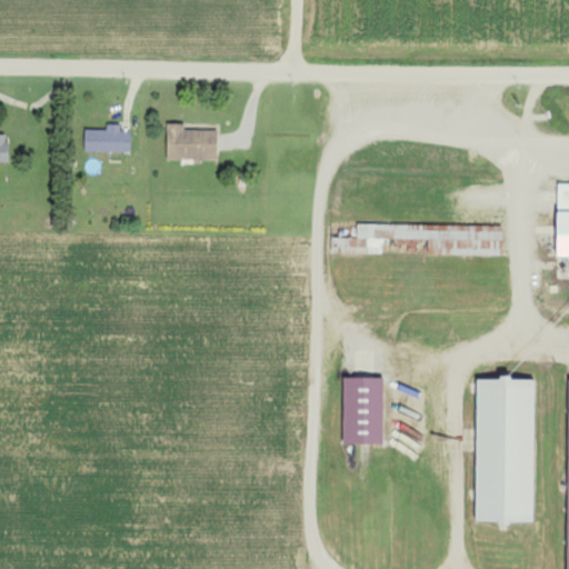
[(168,159),(218,160),(218,130),(185,129),(185,123),(168,122),(168,159)]
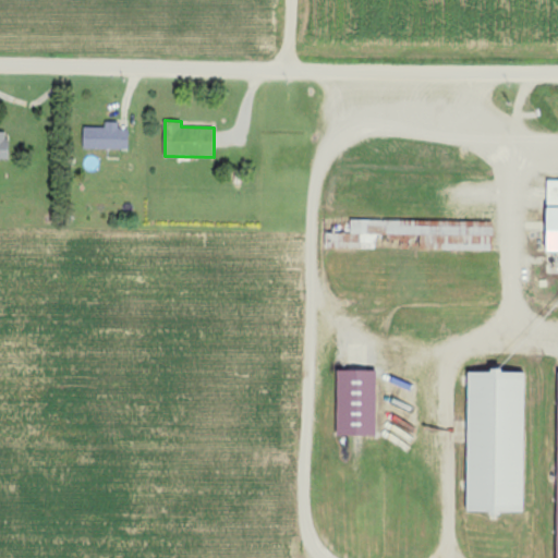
[(84,148),(129,149),(129,129),(119,129),(119,122),(106,122),(105,128),(84,126),(84,148)]
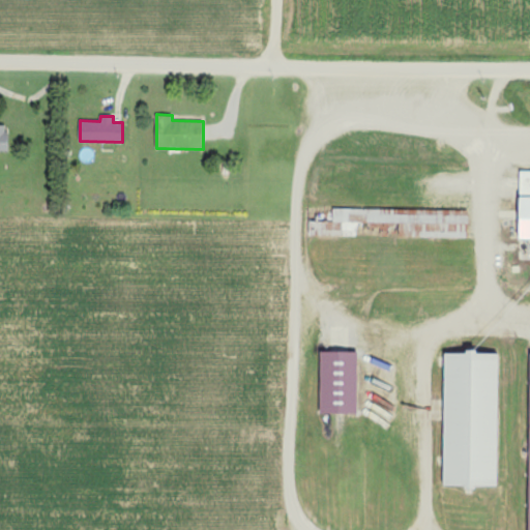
[(529,238),(529,171),(521,171),(521,238),(529,238)]
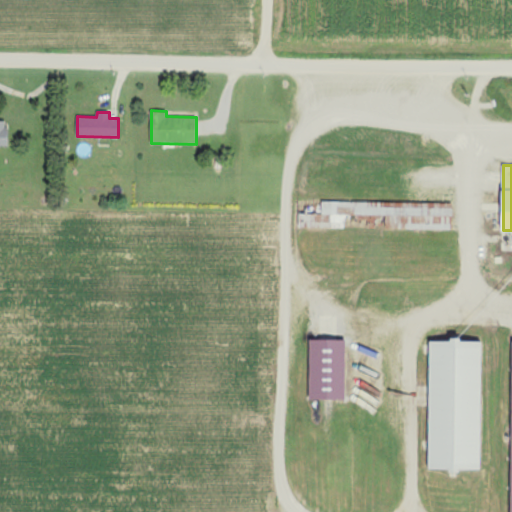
[(322,213),(397,216),(396,223),(388,223),(388,225),(402,226),(403,213),(416,214),(452,215),(452,205),(323,200),(322,213)]
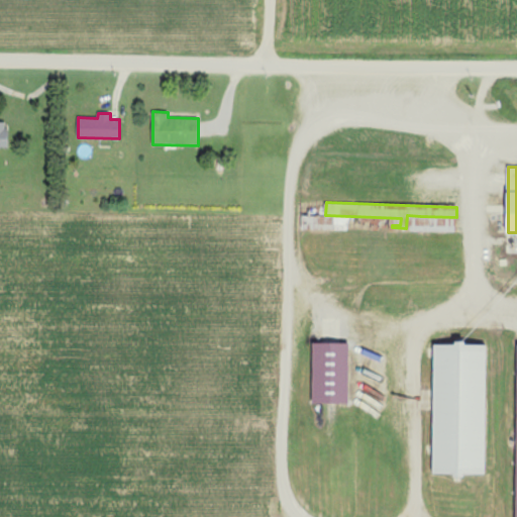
[(313,403),(349,403),(349,343),(313,343),(313,403)]
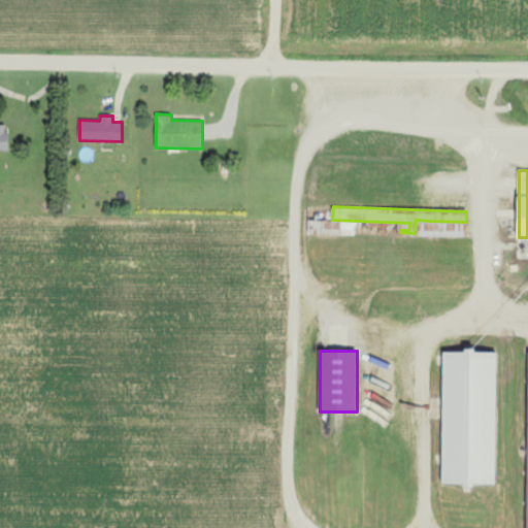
[(442,485),(496,485),(498,352),(444,352),(442,485)]
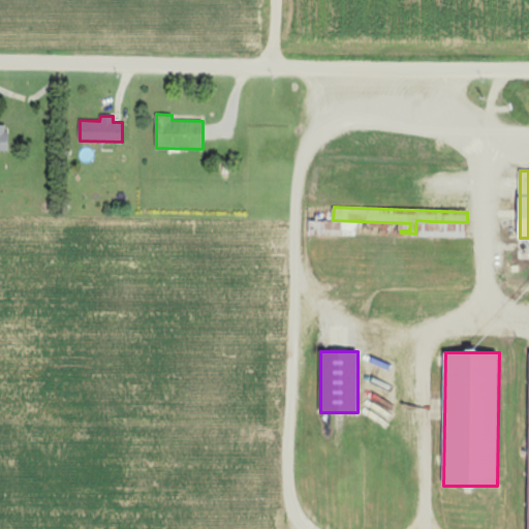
All buildings are outlined.
